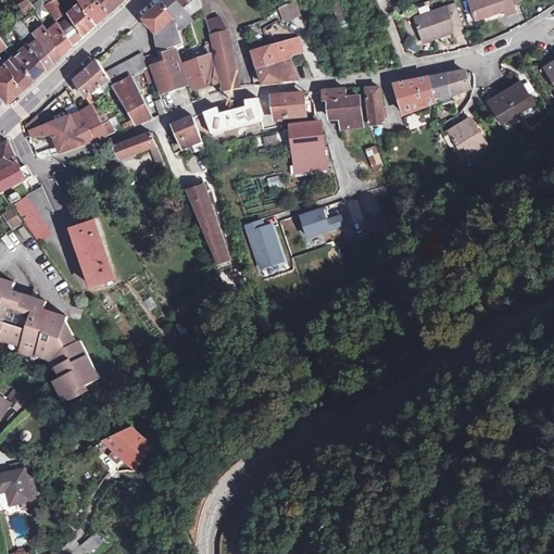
[(17,0),(15,1),(21,13),(32,9),(27,0),(17,0)]
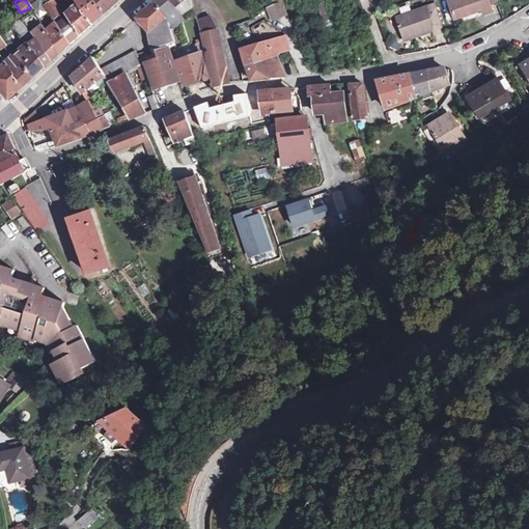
[(45,5),(48,9),(53,19),(60,14),(52,0),(45,5)]
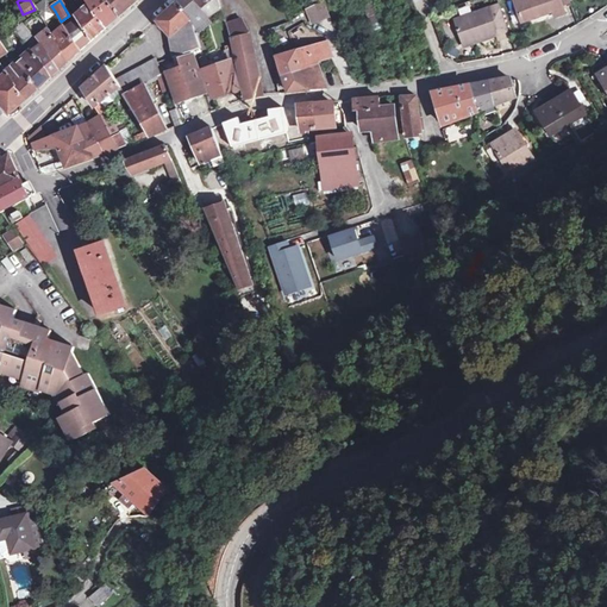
[(88,0),(91,4),(106,25),(119,14),(108,0),(88,0)]
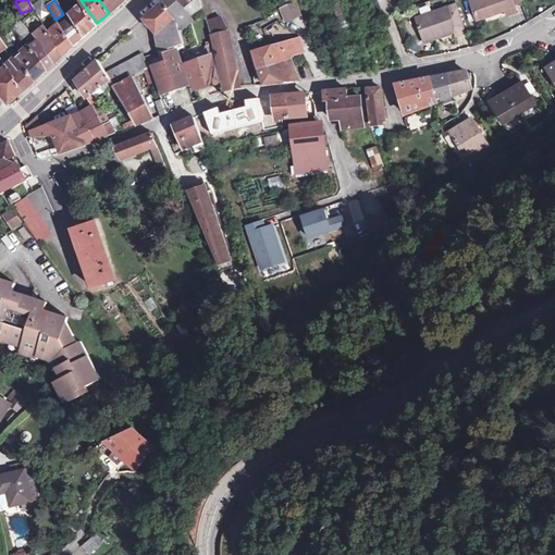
[(99,0),(109,13),(123,0),(99,0)]
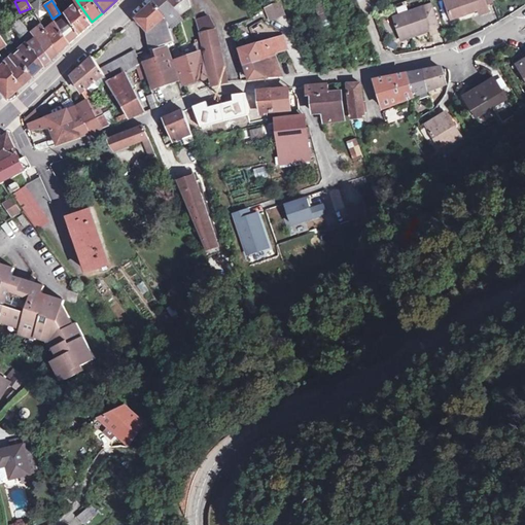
[(165,14),(173,41),(177,39),(173,27),(179,22),(178,16),(176,9),(174,8),(168,0),(155,0),(154,1),(165,14)]
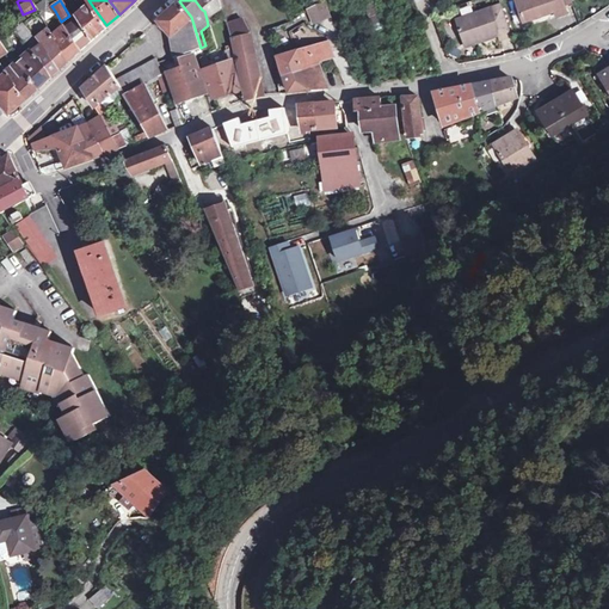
[(195,0),(202,10),(211,2),(209,0),(195,0)]
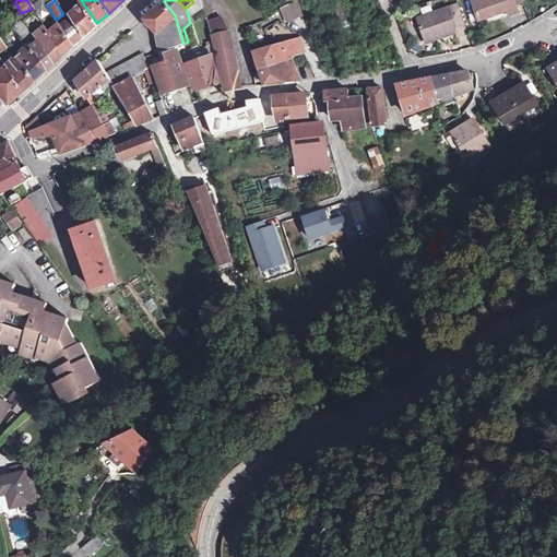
[(191,0),(193,2),(185,9),(187,10),(189,18),(202,9),(199,0),(191,0)]
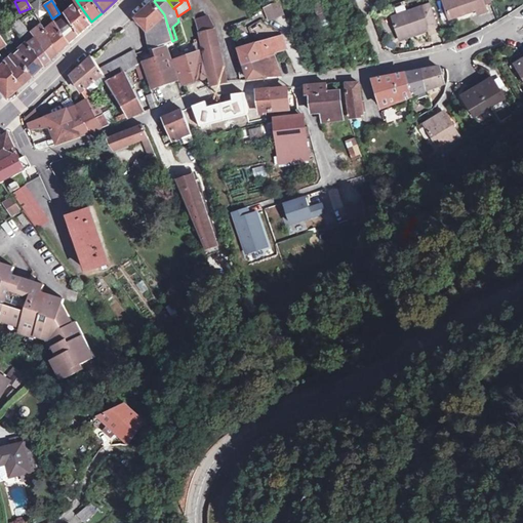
[(277,0),(271,3),(276,15),(282,13),(277,0)]
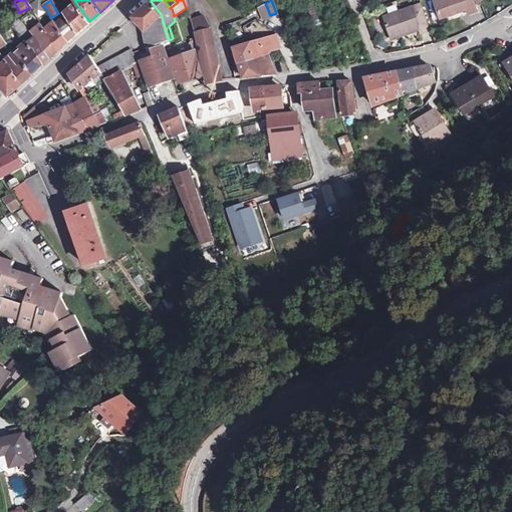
[(474,6),(472,0),(433,0),(440,19),(466,10),(468,16),(476,13),(474,6)]
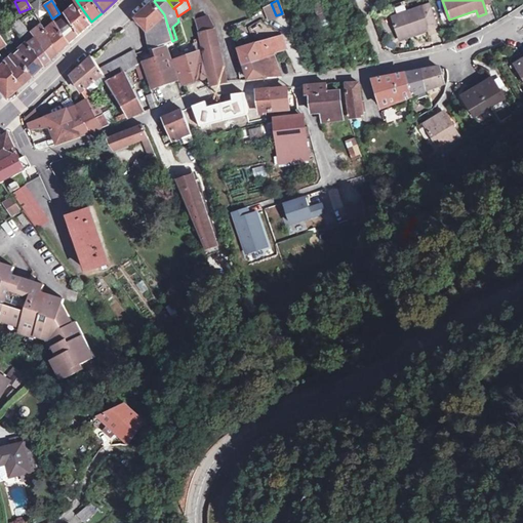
[(47,9),(44,5),(42,1),(32,8),(37,16),(47,9)]
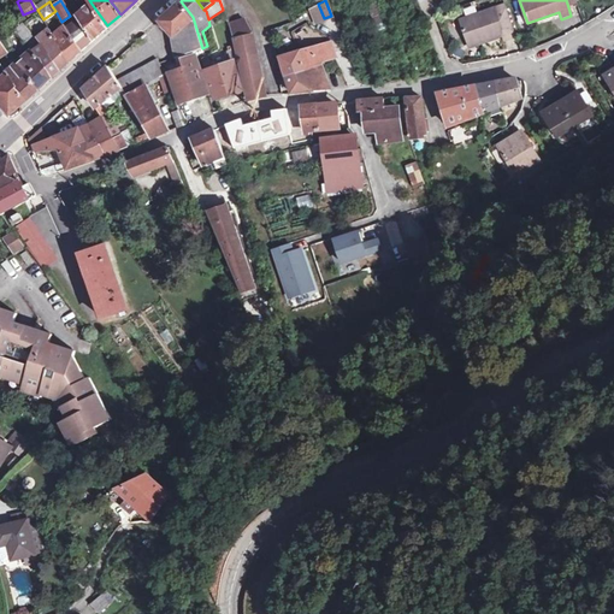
[(193,17),(181,1),(160,21),(172,34),(193,17)]
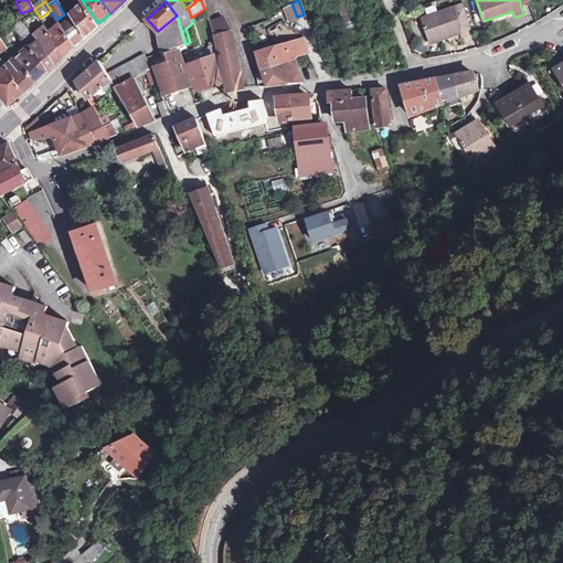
[(98,23),(84,3),(70,14),(72,17),(60,24),(59,23),(48,31),(63,55),(98,23)]
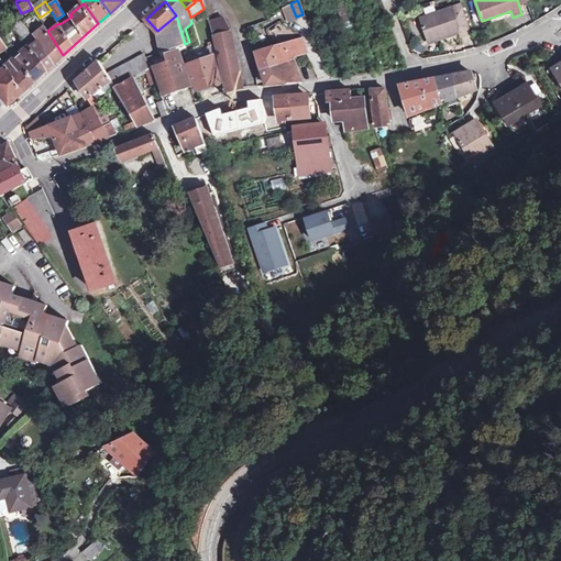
[(296,17),(290,3),(282,8),(286,21),(296,17)]
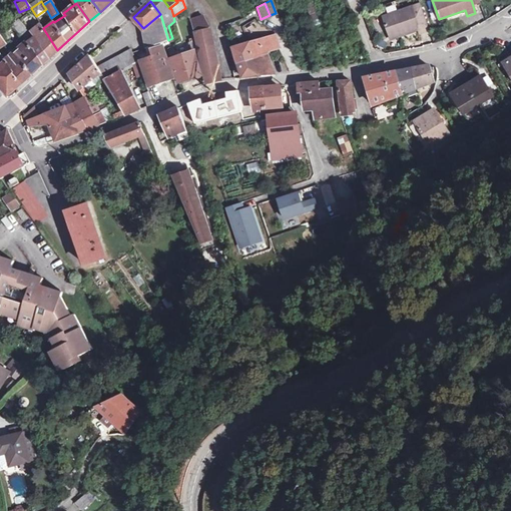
[(401,33),(401,36),(417,31),(418,35),(428,31),(420,9),(412,12),(410,7),(381,17),(388,37),(401,33)]
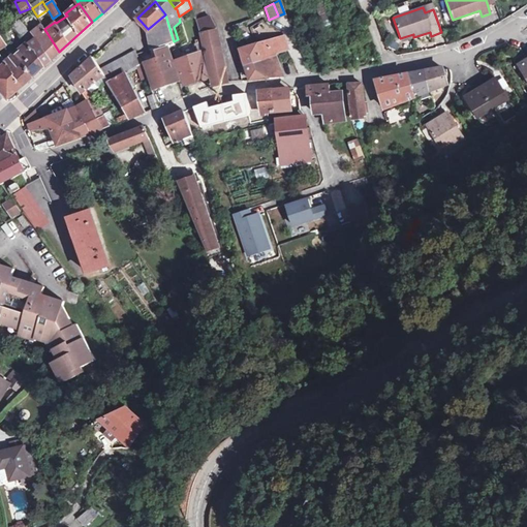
[(174,41),(165,14),(148,29),(151,49),(174,41)]
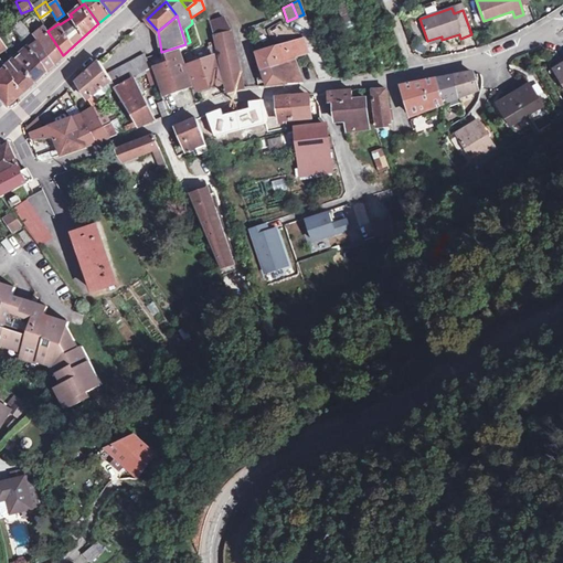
[(210,23),(213,35),(216,45),(224,80),(222,80),(227,92),(243,87),(231,34),(224,18),(210,23)]
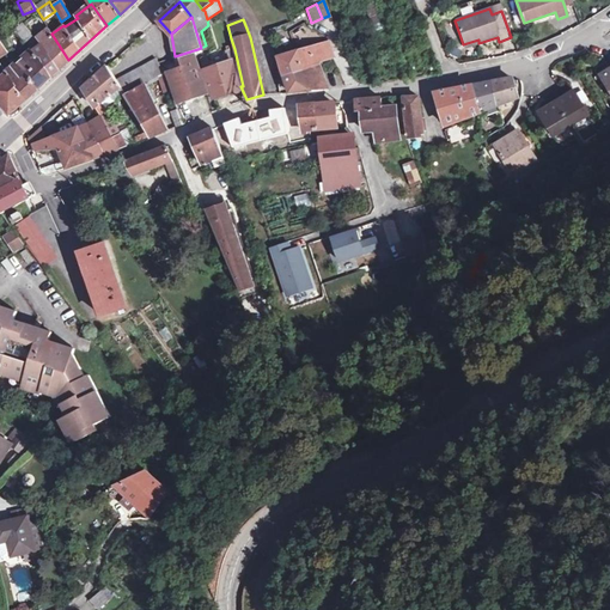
[(38,43),(35,38),(22,22),(14,26),(31,47),(31,48),(38,43)]
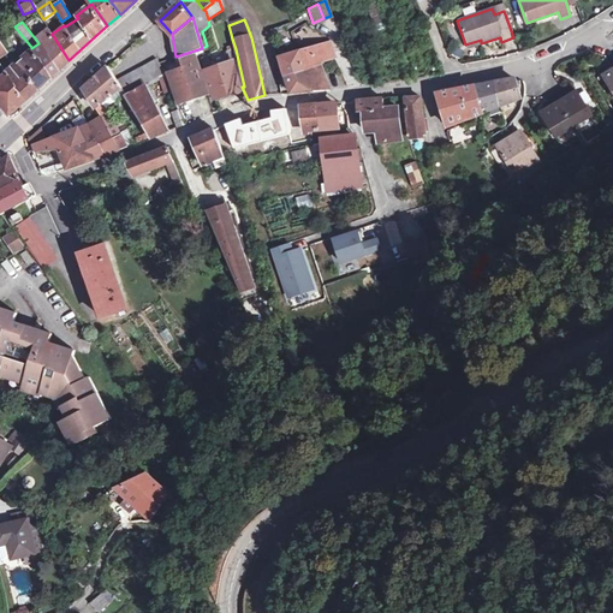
[(35,39),(39,43),(52,34),(49,29),(35,39)]
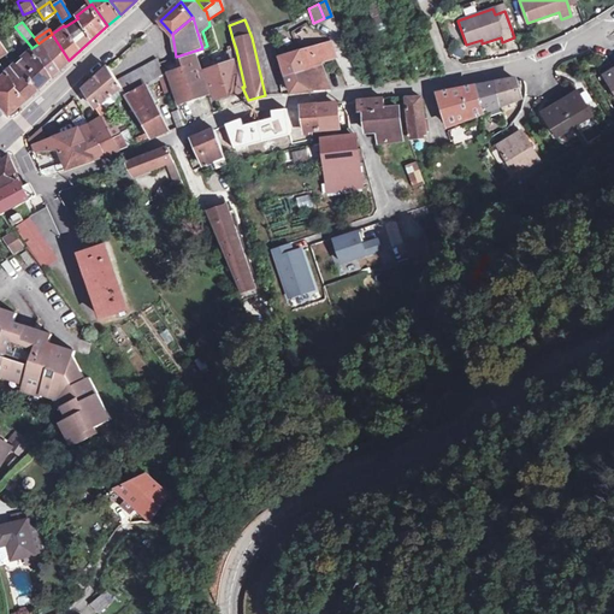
[(69,60),(52,34),(39,43),(59,69),(69,60)]
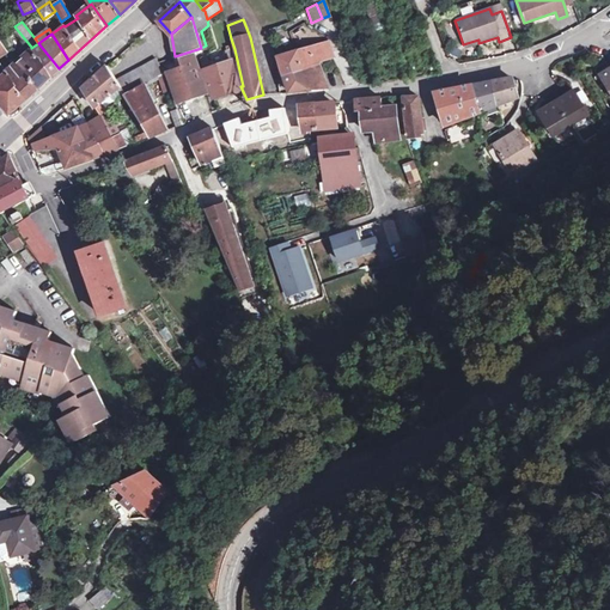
[(38,43),(31,48),(52,74),(59,68),(38,43)]
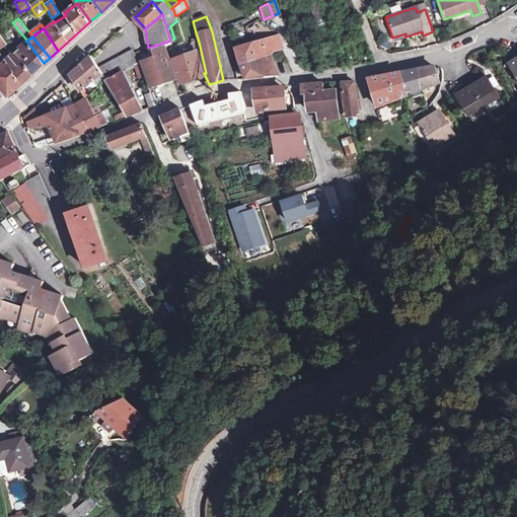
[(251,44),(256,59),(268,55),(282,50),(283,50),(278,37),(251,44)]
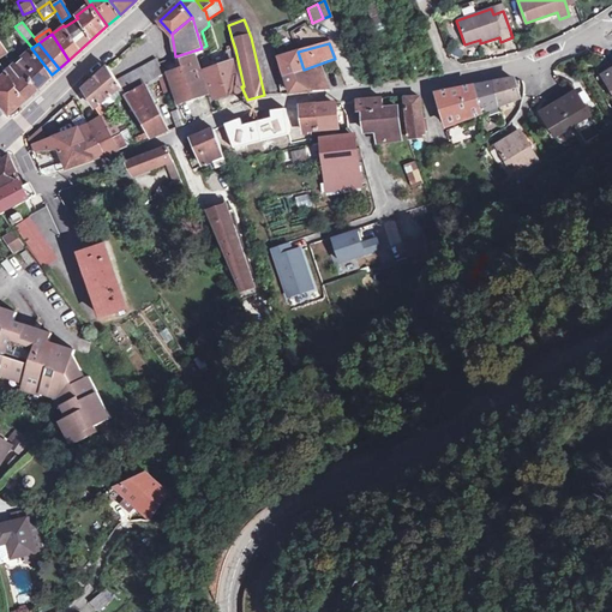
[(15,65),(13,65),(22,77),(27,72),(39,87),(52,75),(31,48),(31,47),(27,51),(29,54),(17,61),(13,58),(11,60),(15,65)]
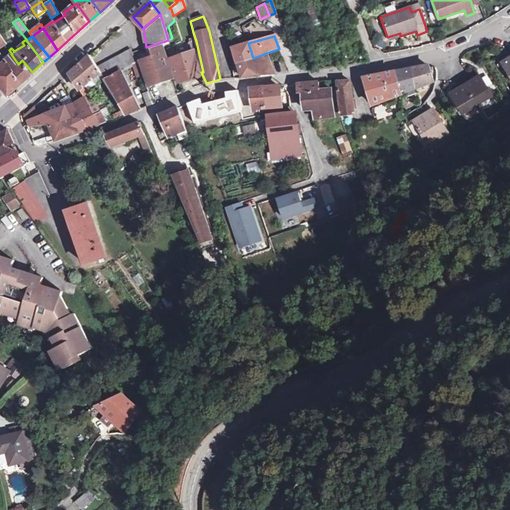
[(170,58),(178,82),(200,75),(194,52),(196,51),(194,41),(187,43),(189,52),(170,58)]
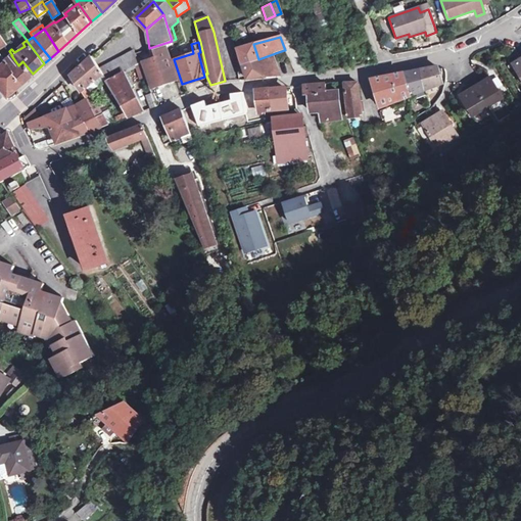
[(242,64),(258,59),(253,44),(237,49),(242,64)]
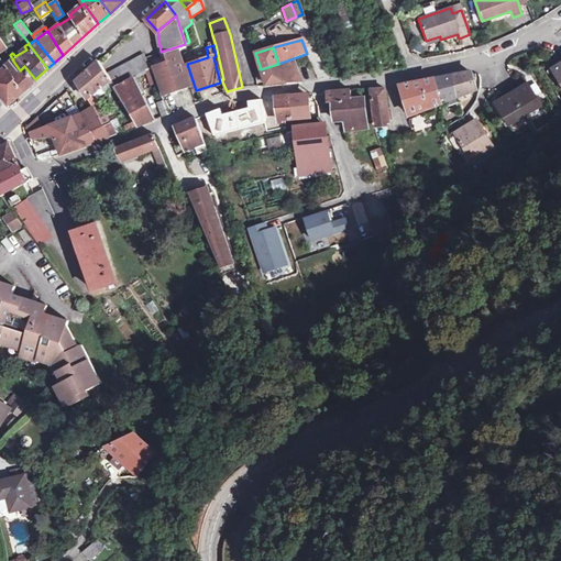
[(164,53),(176,88),(188,84),(176,48),(164,53)]
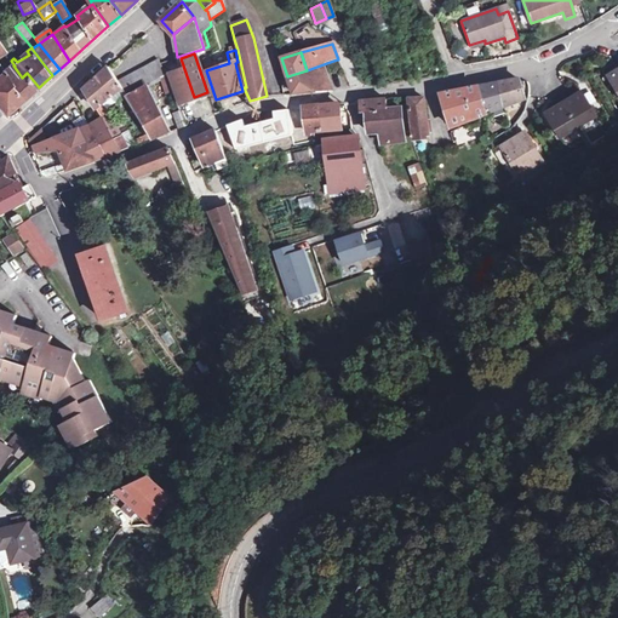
[(179,102),(194,97),(181,58),(166,63),(179,102)]
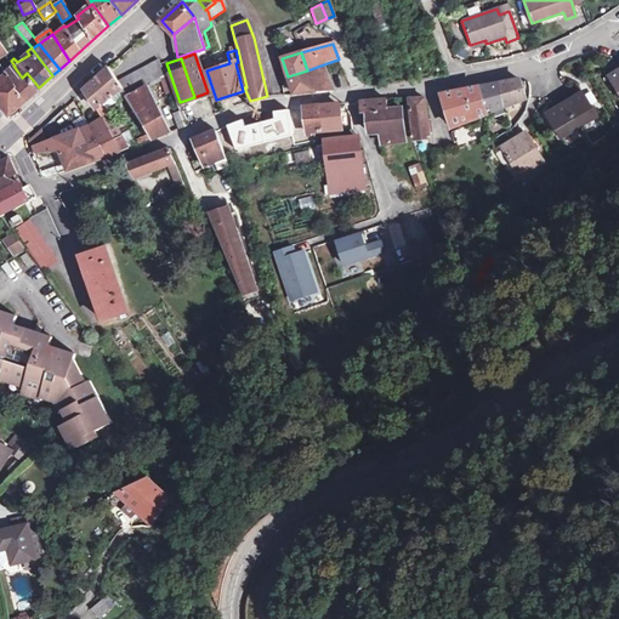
[(126,95),(146,85),(151,83),(160,78),(166,74),(159,60),(118,80),(123,90),(126,95)]
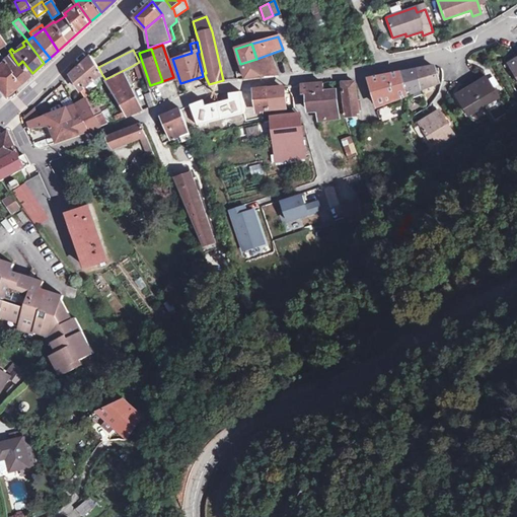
[(5,56),(3,58),(20,83),(32,73),(22,61),(18,65),(11,55),(8,58),(5,56)]
